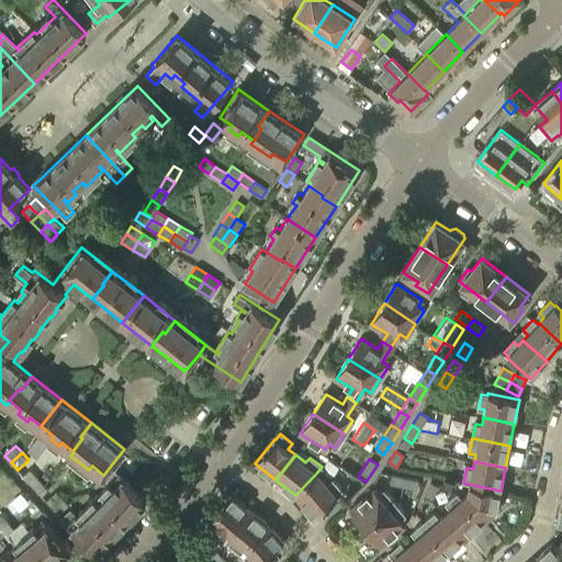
[(94,552),(146,499),(111,465),(103,475),(114,485),(113,486),(110,483),(102,491),(105,494),(97,503),(93,499),(78,516),(81,519),(79,521),(69,510),(62,518),(94,552)]
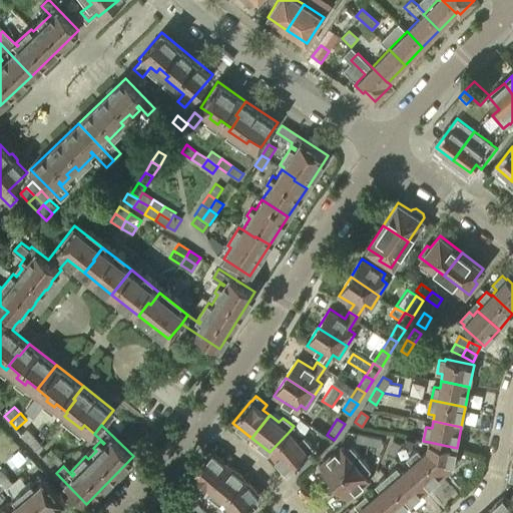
[(27,428),(21,434),(29,443),(35,438),(27,428)]
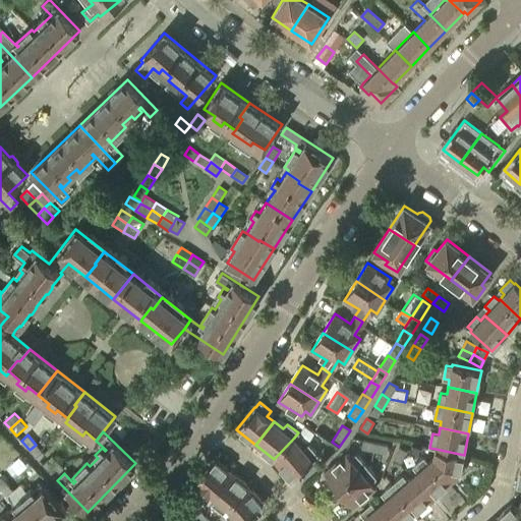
[(298,473),(304,479),(319,466),(312,459),(317,455),(308,444),(303,448),(294,438),(274,459),(291,478),(298,473)]
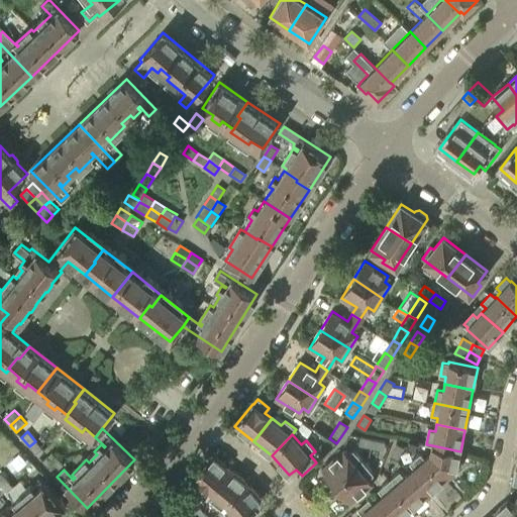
[(371,447),(373,439),(359,436),(357,445),(371,447)]
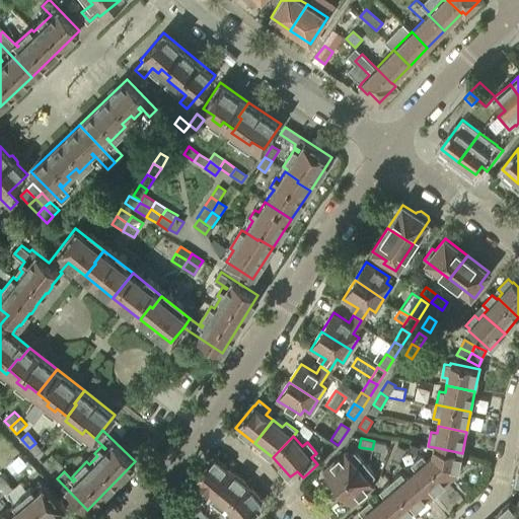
[(374,441),(372,449),(385,452),(387,443),(374,441)]
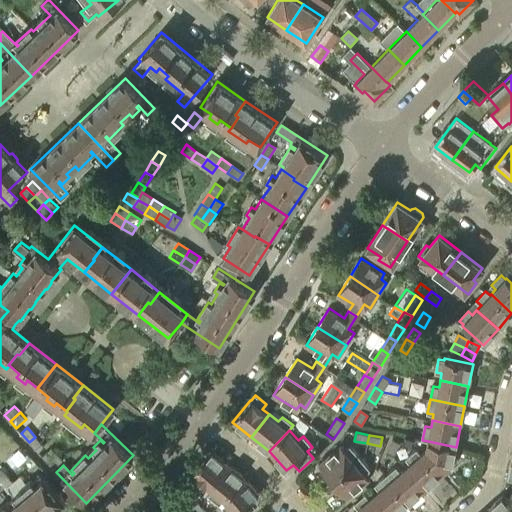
[(44,446),(35,437),(29,442),(38,452),(44,446)]
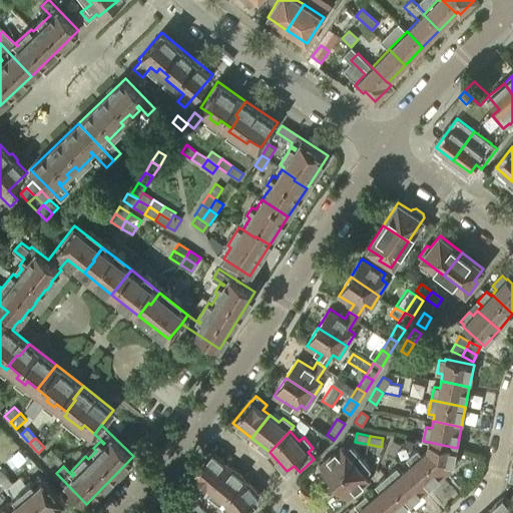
[(393,440),(387,453),(395,456),(400,444),(393,440)]
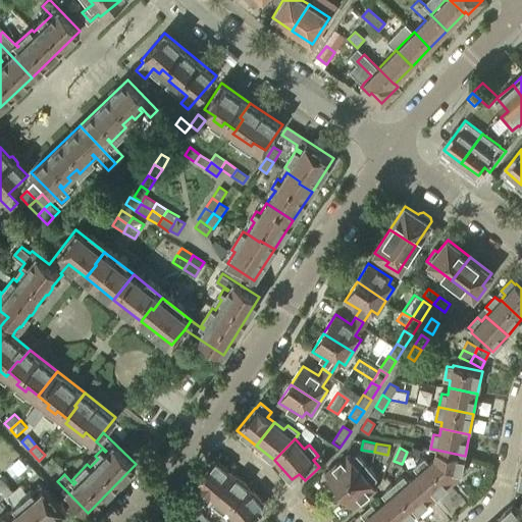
[(428,463),(449,485),(462,473),(465,456),(436,450),(434,458),(428,463)]
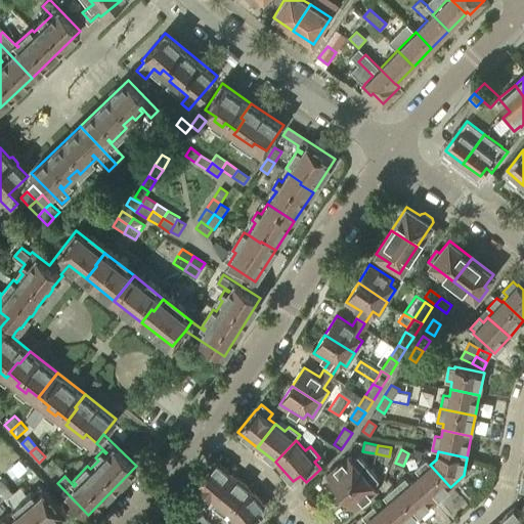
[(340,491),(367,468),(357,456),(352,461),(347,456),(325,475),(340,491)]
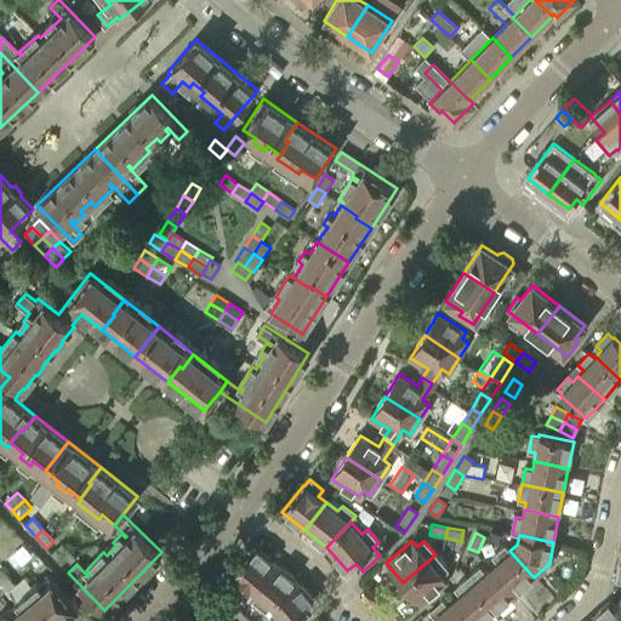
[(51,552),(57,560),(69,550),(62,542),(51,552)]
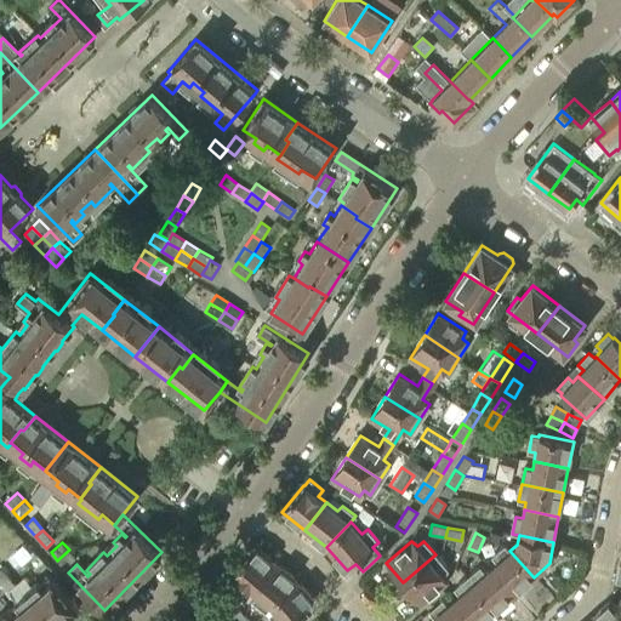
[(534,577),(510,551),(505,546),(493,556),(497,562),(493,567),(516,593),(534,577)]
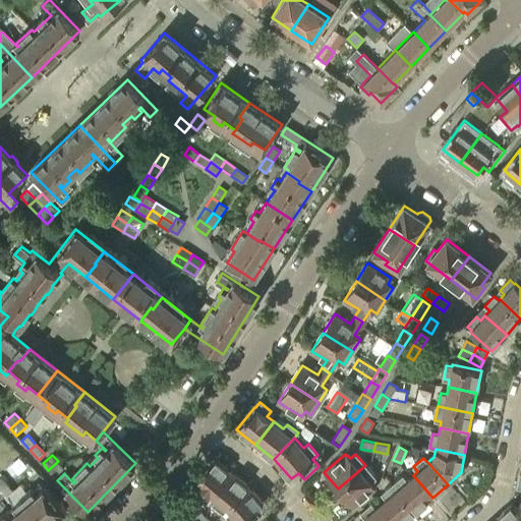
[(208,491),(212,495),(230,472),(214,459),(191,487),(204,497),(208,491)]
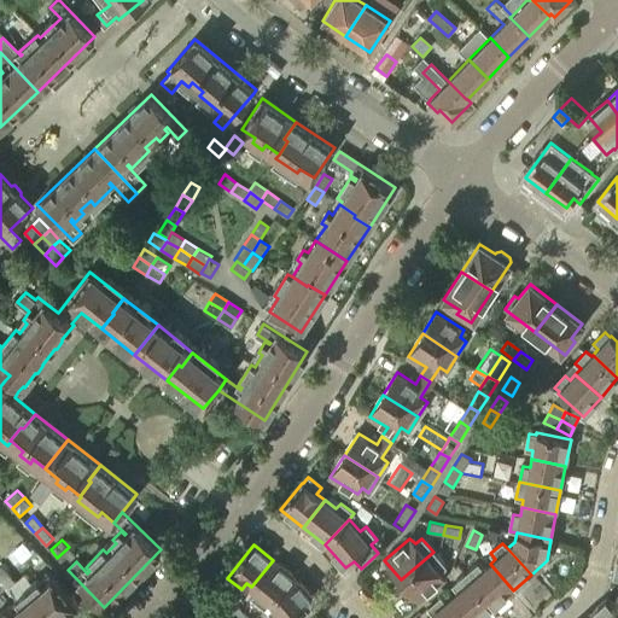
[(69,547),(57,558),(64,565),(75,554),(69,547)]
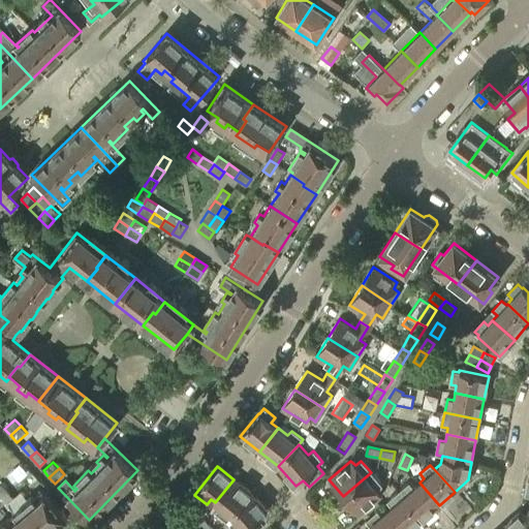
[(381,484),(371,472),(343,496),(358,514),(380,494),(376,489),(381,484)]
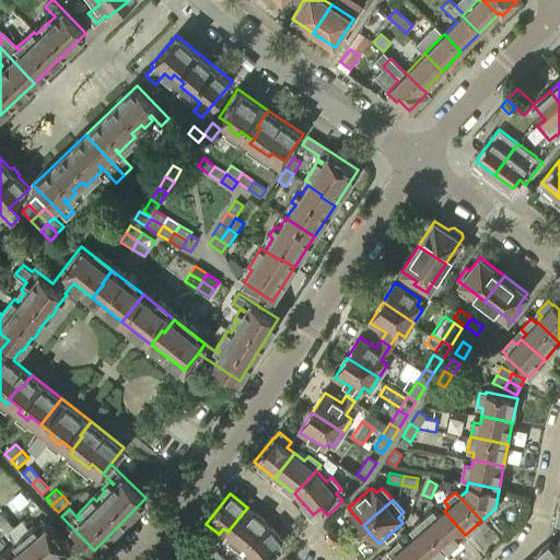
[(244,544),(246,547),(266,523),(247,508),(228,532),(232,535),(229,540),(240,550),(244,544)]
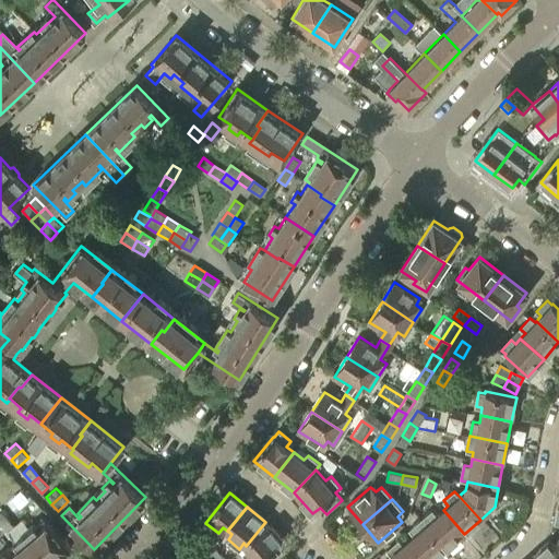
[(464,534),(443,510),(437,515),(432,510),(421,520),(447,549),(464,534)]
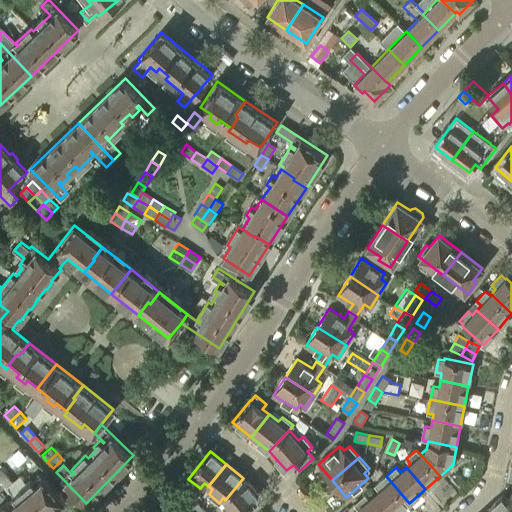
[(1,468),(0,468),(0,479),(7,488),(14,483),(1,468)]
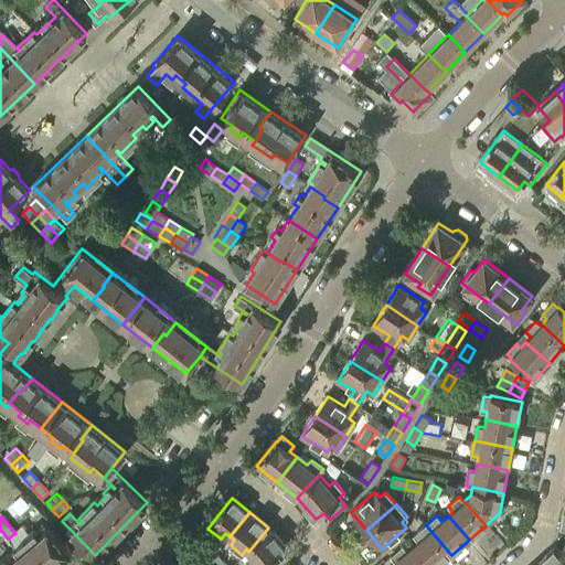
[(413,546),(428,564),(439,564),(451,555),(426,525),(414,535),(419,541),(413,546)]
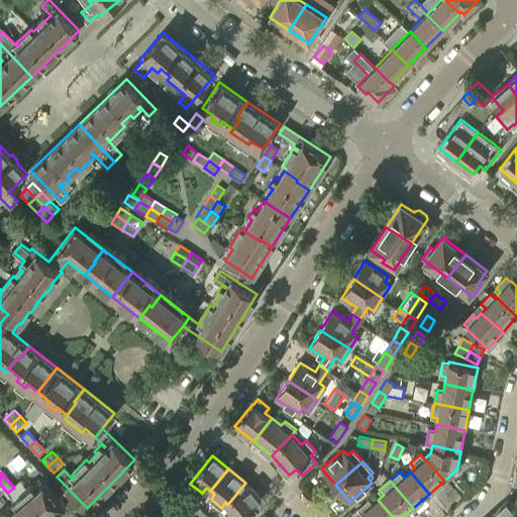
[(26,516),(52,516),(66,506),(45,482),(34,491),(32,488),(16,501),(19,505),(17,506),(26,516)]
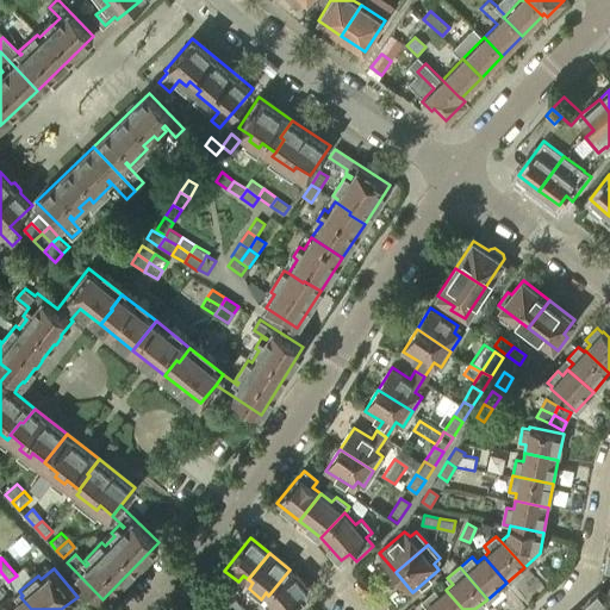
[(290,570),(268,596),(271,598),(266,603),(272,609),(284,609),(309,589),(290,570)]
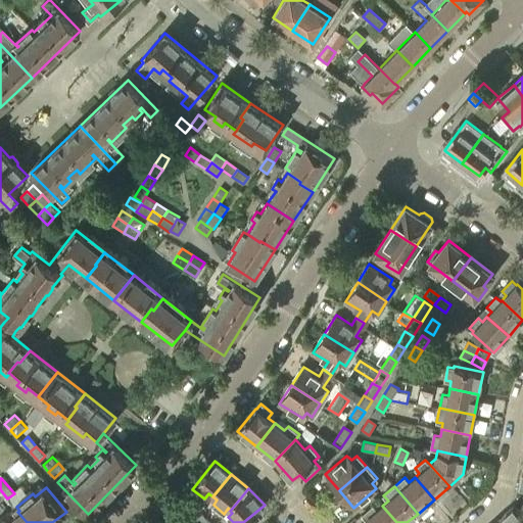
[(179,508),(189,517),(195,511),(185,502),(179,508)]
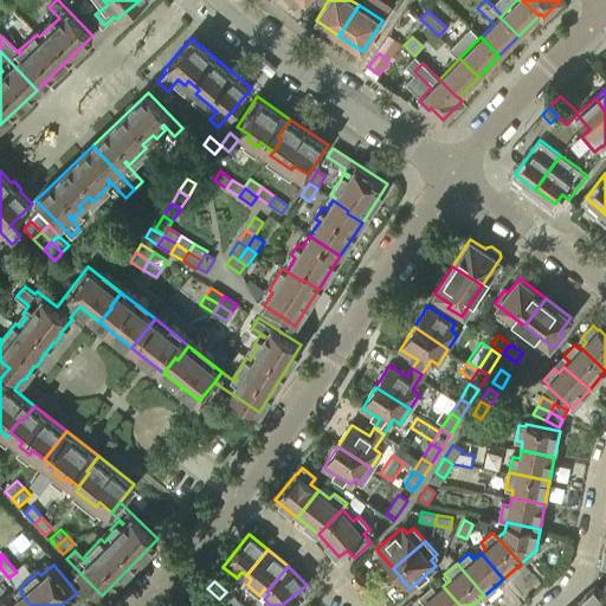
[(605,605),(605,595),(597,585),(577,601),(580,605),(605,605)]
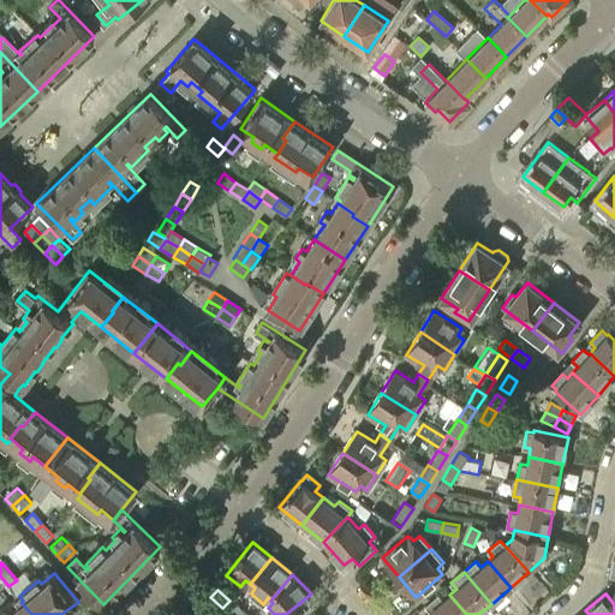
[(466,614),(449,595),(442,601),(437,595),(425,605),(430,611),(425,614),(466,614)]
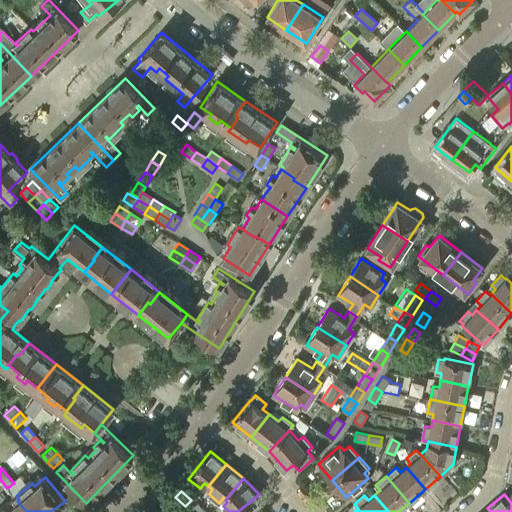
[(26,511),(17,501),(8,508),(6,505),(0,510),(0,511),(26,511)]
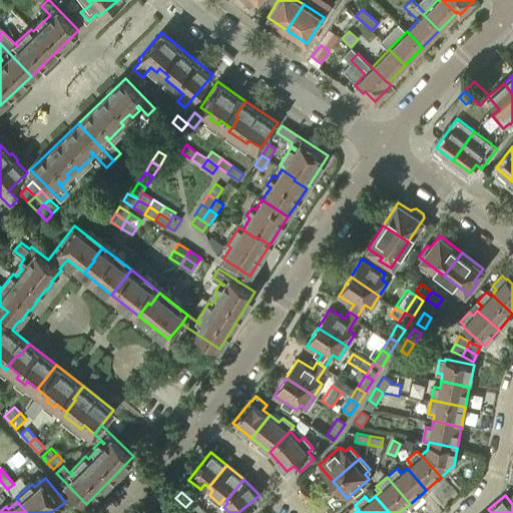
[(191,509),(194,512),(206,512),(197,503),(191,509)]
